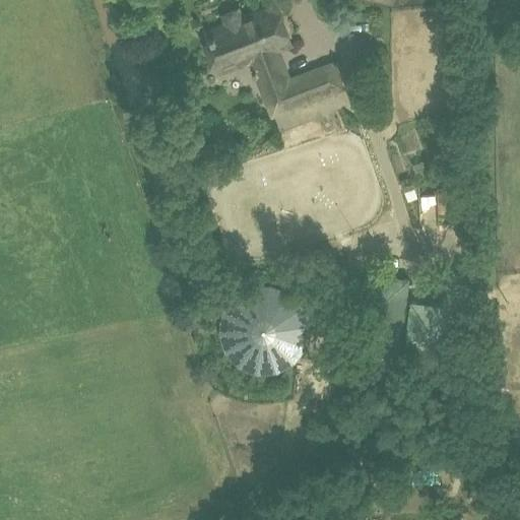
[(343,88),(333,63),(288,80),(277,50),(291,45),(276,5),(241,19),(243,24),(213,36),(224,64),(250,54),(263,88),(273,85),(283,111),(343,88)]
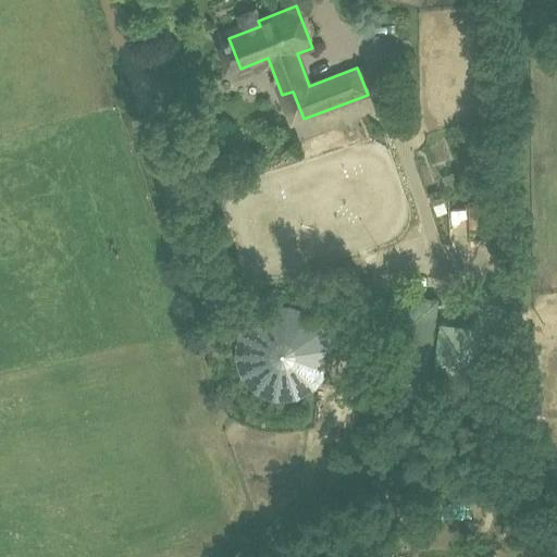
[(430,193),(437,215),(448,212),(441,189),(430,193)]
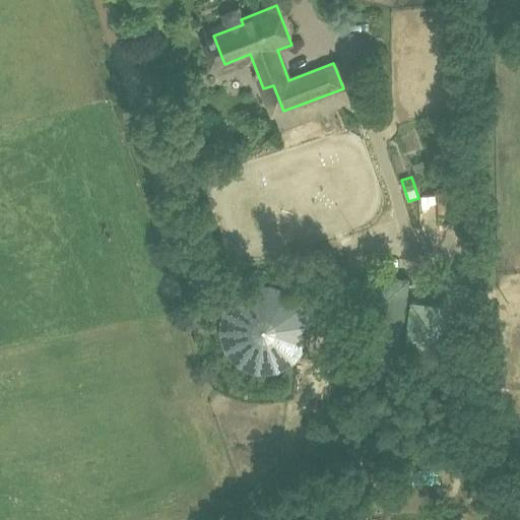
[(433,224),(446,224),(446,210),(434,210),(433,224)]
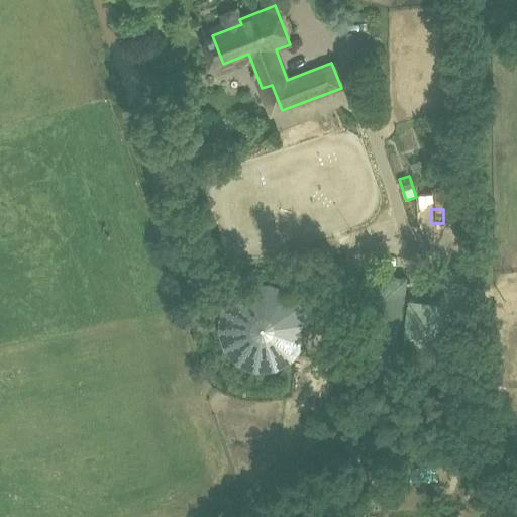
[(451,304),(406,299),(408,277),(368,273),(359,344),(400,349),(401,338),(446,344),(451,304)]
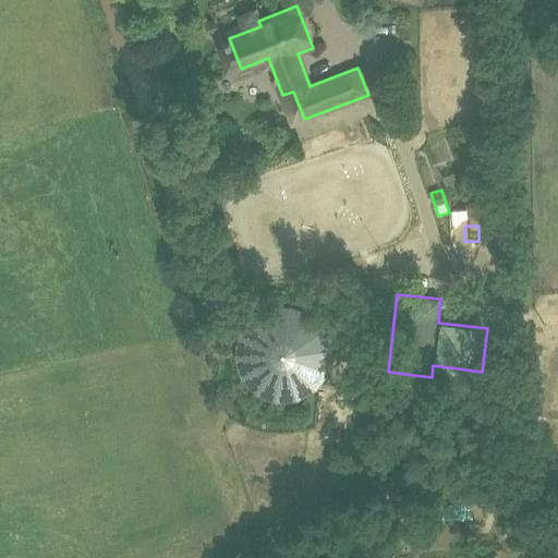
[(239,335),(235,355),(241,377),(256,395),(276,401),(299,400),(317,389),(332,372),(336,350),(328,325),(312,313),(292,305),(270,307),(252,316),(239,335)]
